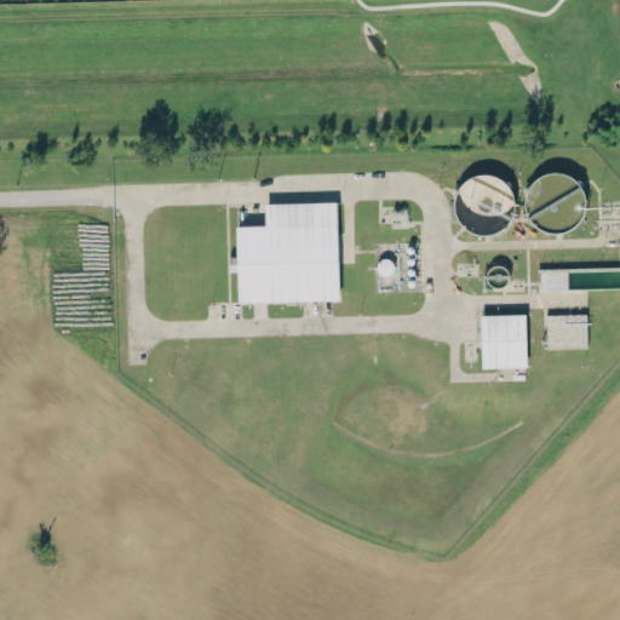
[(528,231),(581,230),(580,173),(527,174),(528,231)]
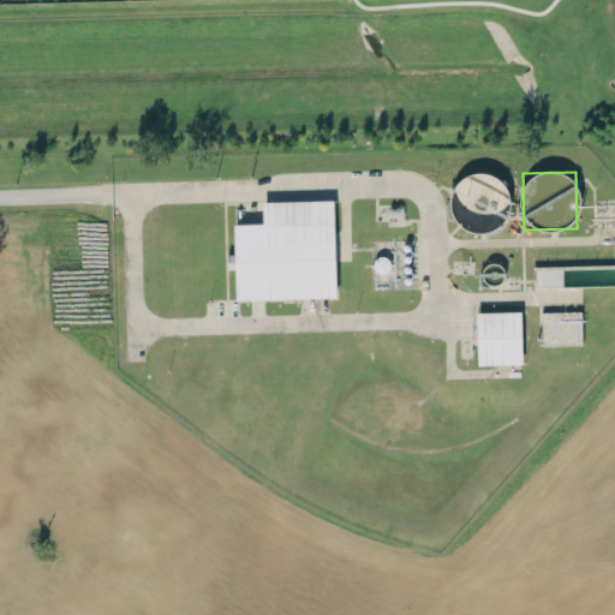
[(506,177),(454,174),(451,227),(502,230),(506,177)]
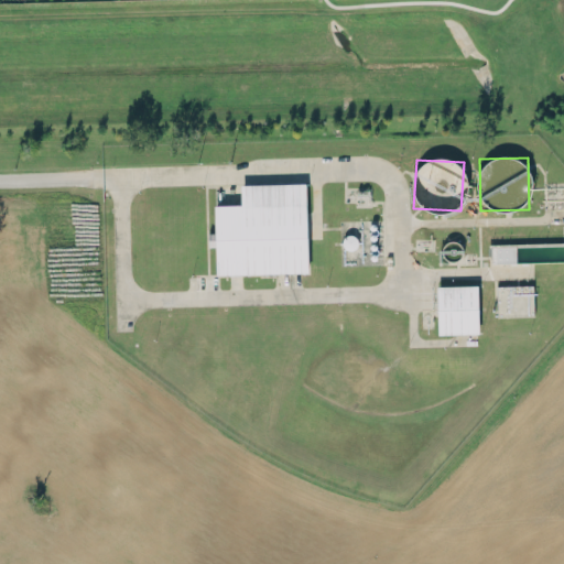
[(240,184),(241,205),(215,205),(215,232),(208,232),(209,247),(216,247),(216,274),(307,272),(306,183),(240,184)]
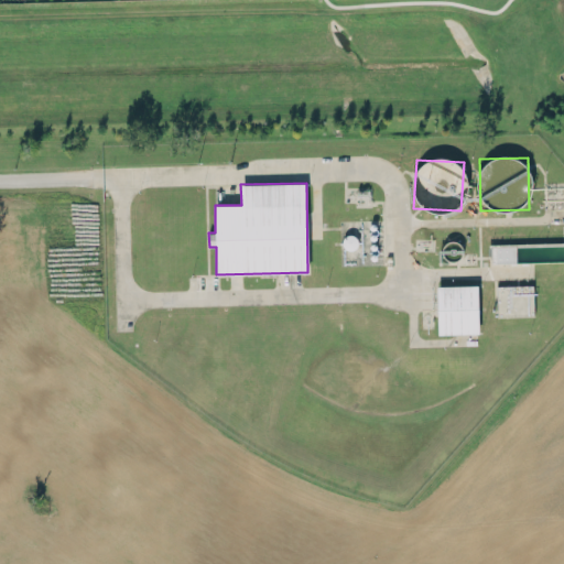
[(516,262),(516,243),(489,245),(489,263),(516,262)]
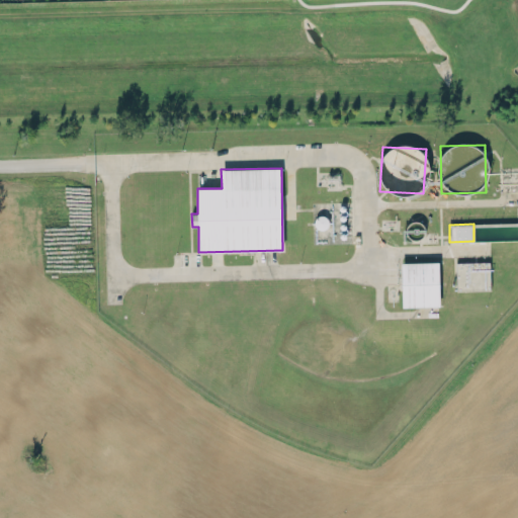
[(439,306),(438,262),(402,262),(402,307),(439,306)]
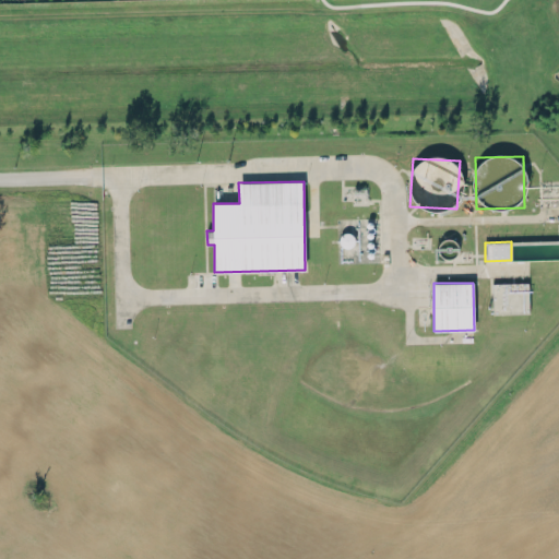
[(491,284),(492,311),(528,311),(527,284),(491,284)]
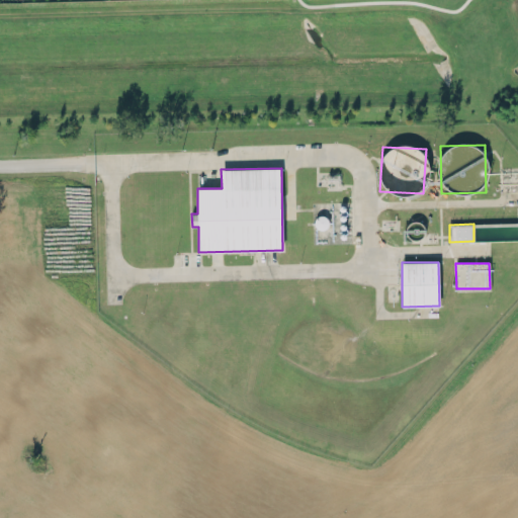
All buildings are outlined.
